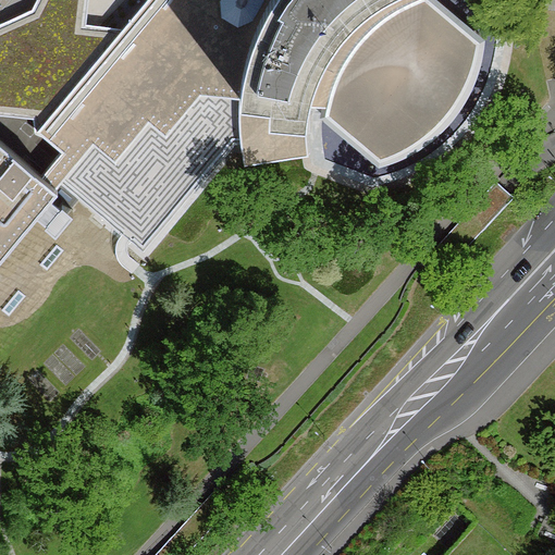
[(35,134),(122,29),(83,28),(84,0),(36,0),(31,13),(0,25),(0,118),(31,121),(35,134)]
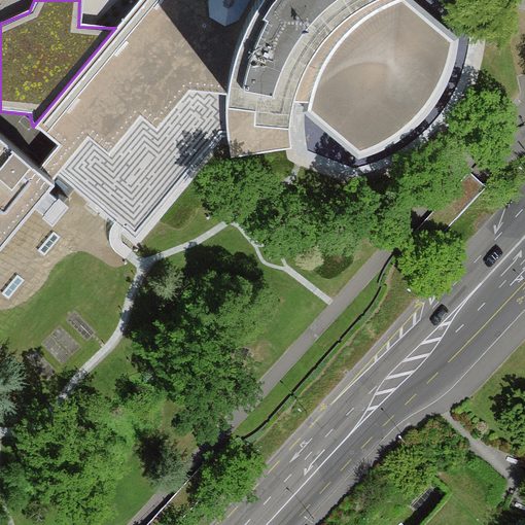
[(44,164),(57,176),(63,168),(89,138),(108,154),(140,115),(156,130),(187,92),(228,94),(230,73),(239,39),(251,8),(256,0),(138,0),(115,28),(33,127),(57,149),(44,164)]
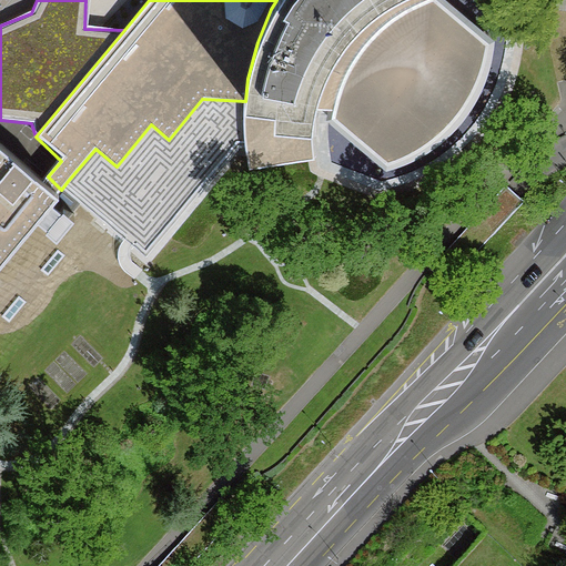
[(276,0),(271,9),(258,42),(248,79),(245,101),(274,103),(274,120),(311,122),(313,109),(317,88),(334,49),(354,22),(383,0),(276,0)]
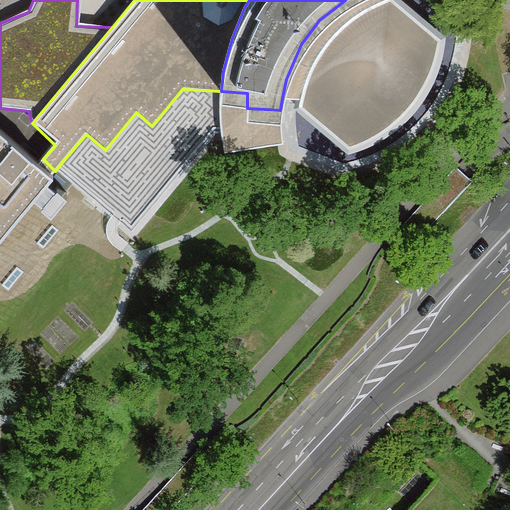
[(382,0),(345,0),(319,20),(301,44),(286,79),(282,98),(300,99),(303,84),(314,58),(332,32),(359,12),(382,0)]
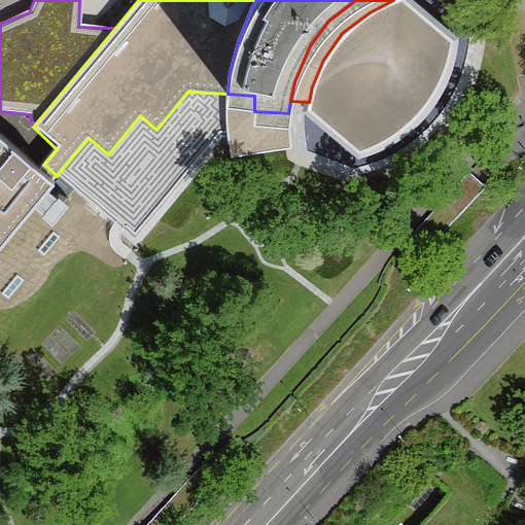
[(406,0),(393,0),(370,12),(342,33),(323,60),(312,86),(309,102),(310,110),(359,150),(385,140),(407,125),(426,106),(441,81),(447,59),(452,40),(406,0)]
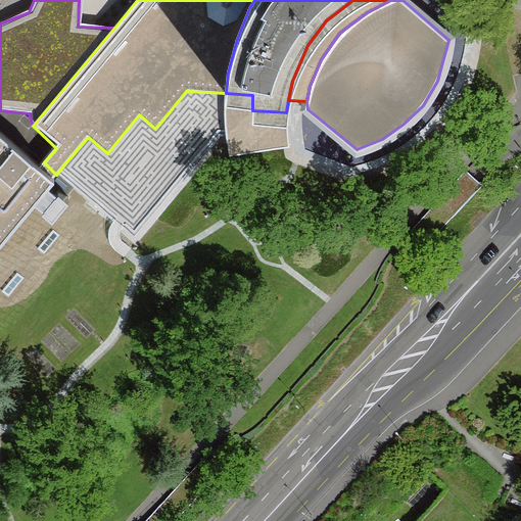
[(221,137),(225,137),(226,93),(186,91),(155,129),(99,196),(62,167),(56,175),(64,181),(75,190),(91,203),(116,225),(135,239),(221,137)]
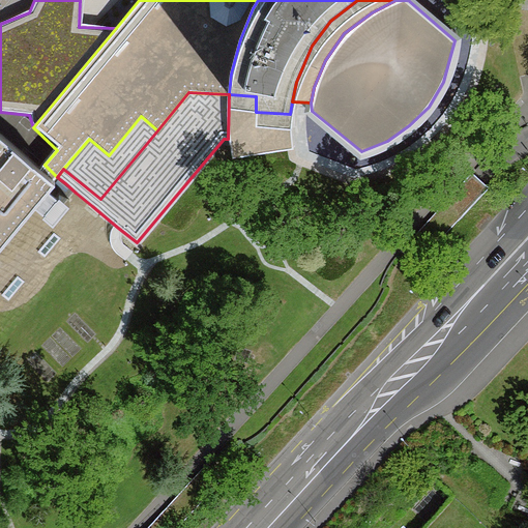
[(256,96),(229,94),(228,139),(228,158),(293,149),(290,114),(256,112),(256,96)]
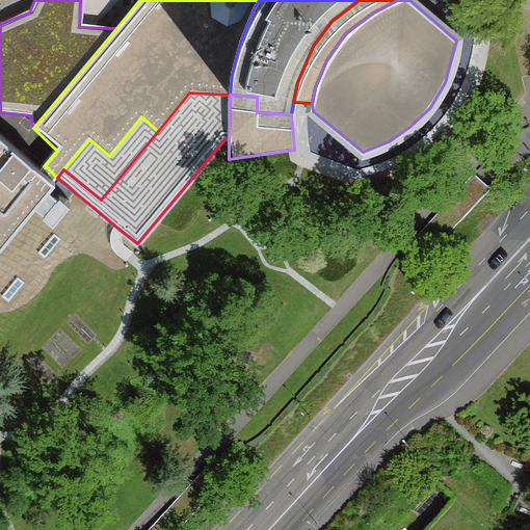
[(101,200),(158,131),(141,116),(109,156),(89,139),(63,169),(101,200)]
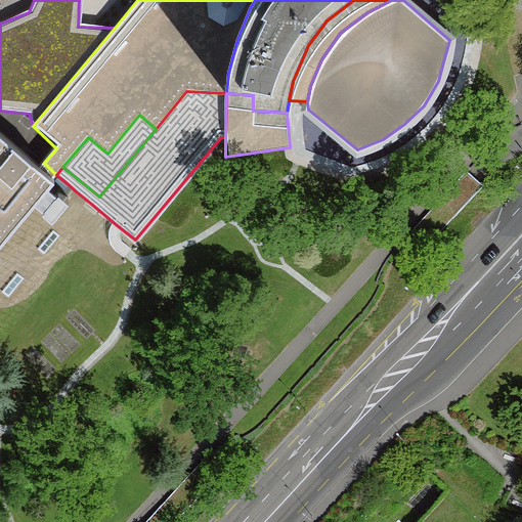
[(0,242),(39,196),(56,175),(44,163),(0,126),(0,242)]
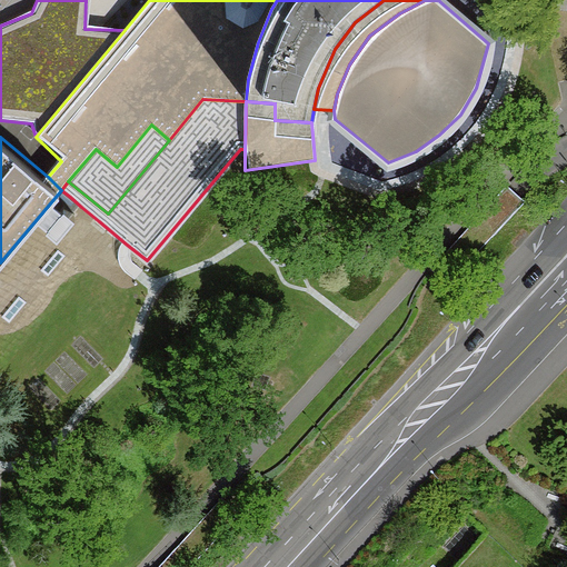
[(514,195),(506,188),(431,269),(449,286),(523,204),(514,195)]
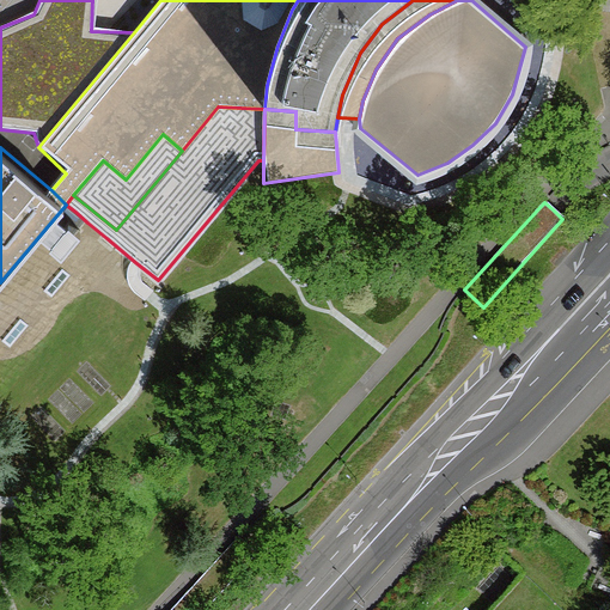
[(0,366),(107,238),(75,212),(0,299),(0,366)]
